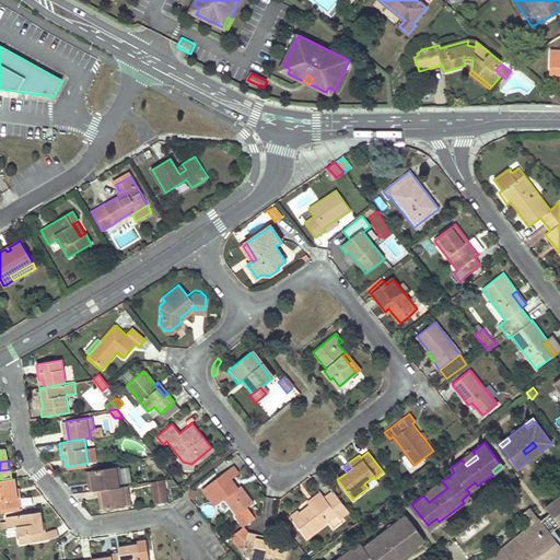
[(233,465),(202,487),(216,504),(224,497),(236,513),(235,514),(244,526),(255,517),(246,506),(254,501),(241,485),(235,488),(229,479),(238,473),(233,465)]
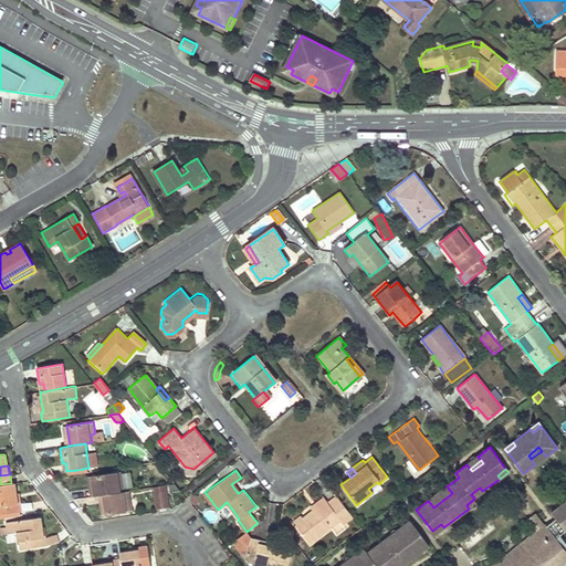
[(106,494),(121,492),(118,483),(123,482),(121,471),(86,477),(88,488),(96,486),(97,495),(106,494)]
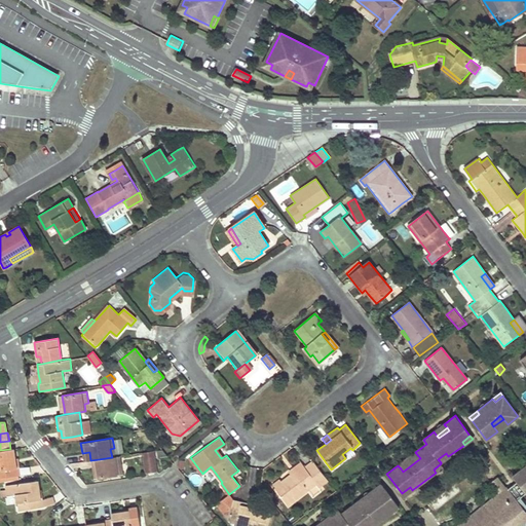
[(13,448),(10,449),(0,450),(0,468),(3,468),(4,477),(20,475),(19,466),(16,467),(15,459),(14,453),(13,448)]
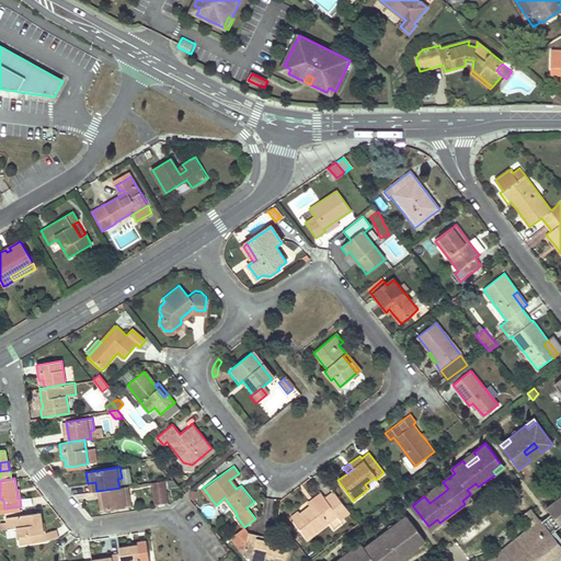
[(95,482),(88,483),(89,492),(96,491),(95,482)]
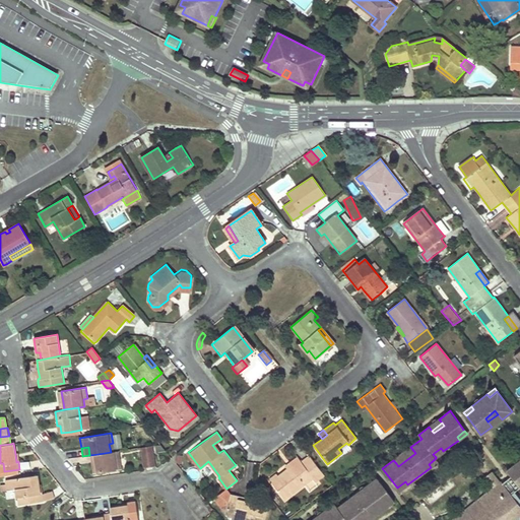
[(410,447),(401,454),(404,457),(396,463),(398,466),(415,453),(410,447)]
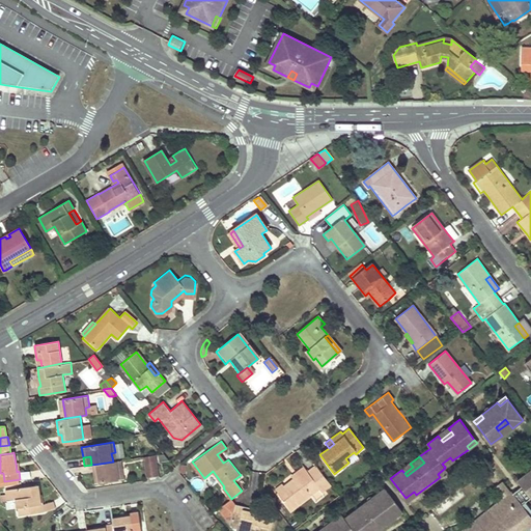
[(445,467),(452,460),(450,457),(442,464),(445,467)]
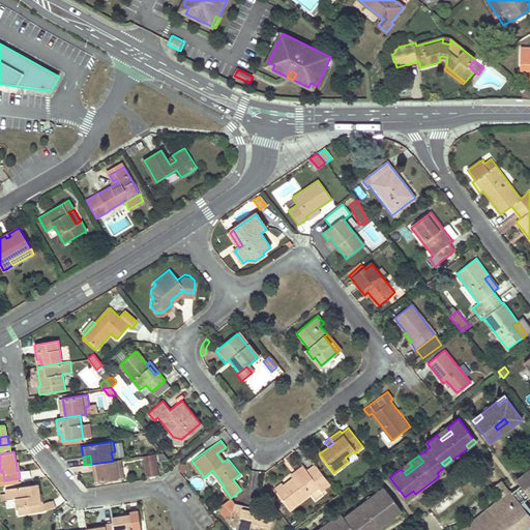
[(156,475),(155,467),(153,458),(144,460),(146,476),(156,475)]
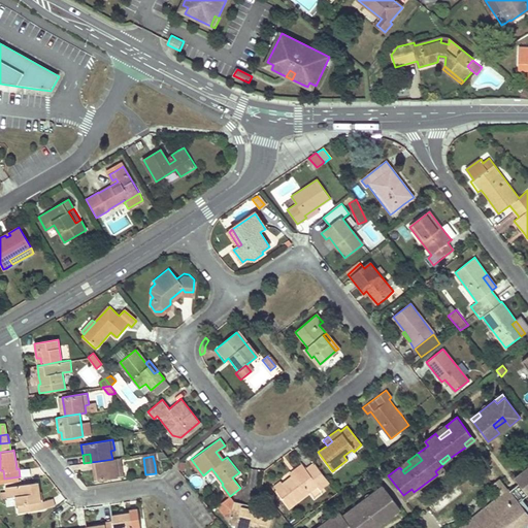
[(113,466),(121,465),(120,458),(116,458),(112,459),(113,466)]
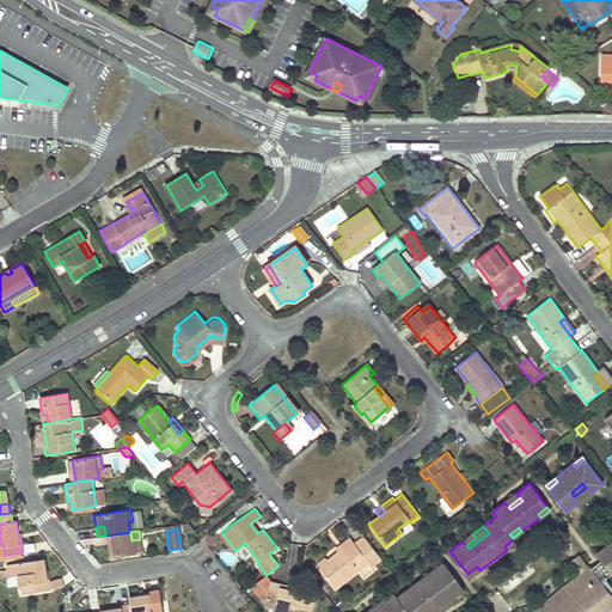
[(109,557),(126,554),(142,551),(140,539),(132,540),(130,532),(115,534),(105,536),(106,544),(109,557)]
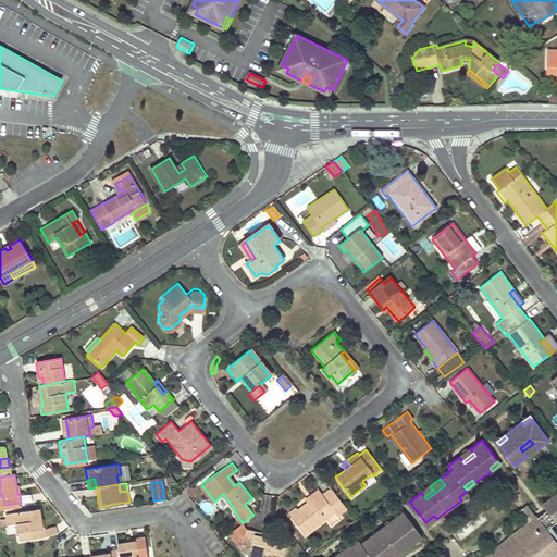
[(296,508),(288,514),(305,534),(343,505),(330,486),(321,493),(308,503),(298,510),(296,508)]
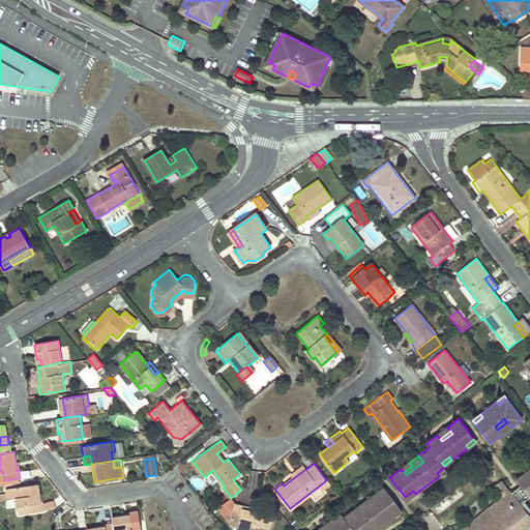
[(293,478),(305,469),(301,465),(290,474),(293,478)]
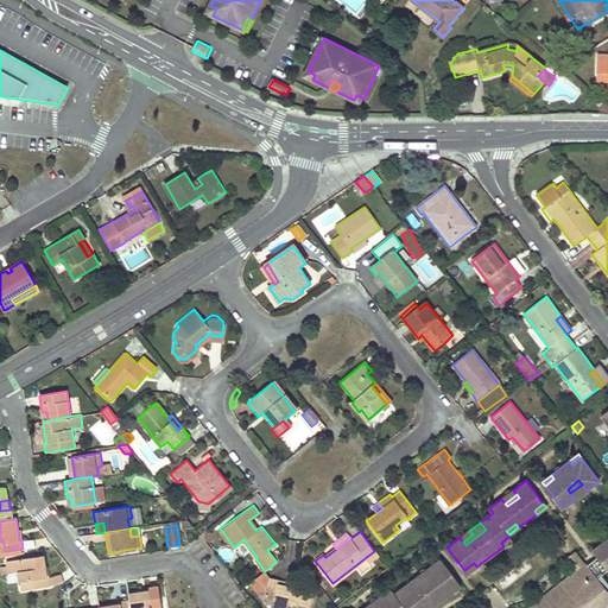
[(501,543),(504,546),(512,539),(510,536),(501,543)]
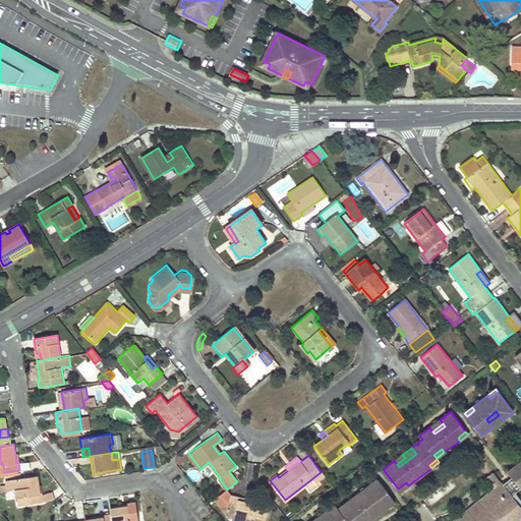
[(511,475),(520,487),(520,461),(516,466),(518,469),(511,475)]
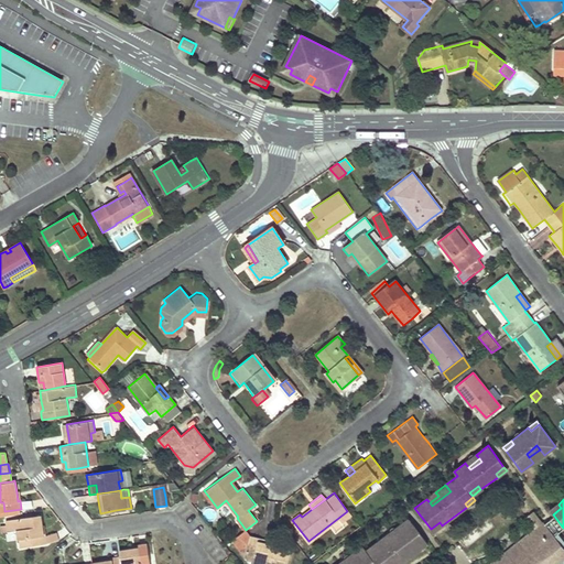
[(46,543),(46,539),(45,534),(36,535),(35,528),(42,527),(40,514),(6,519),(7,524),(7,531),(18,530),(19,539),(26,538),(28,545),(46,543)]
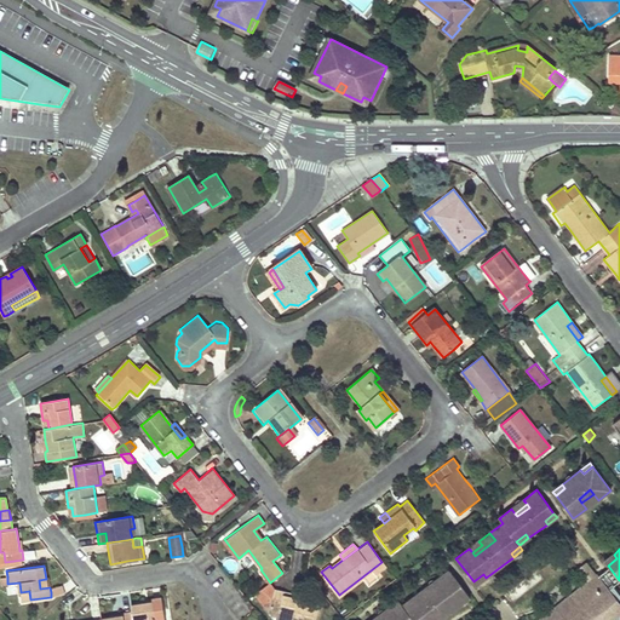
[(466,595),(448,570),(435,581),(441,589),(420,604),(418,601),(415,596),(402,606),(399,601),(385,610),(389,615),(391,619),(389,619),(373,619),(440,619),(459,606),(457,602),(466,595)]
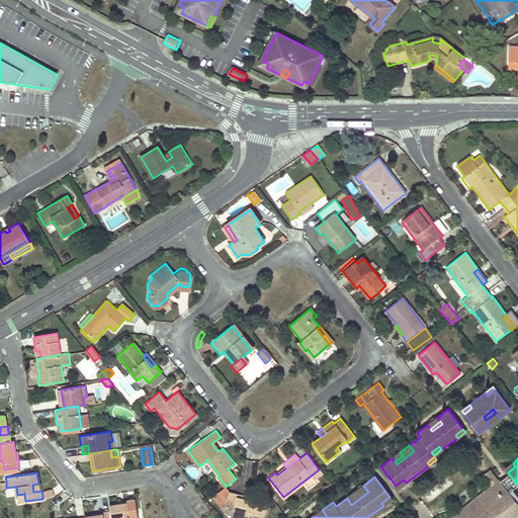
[(396,486),(398,489),(406,483),(404,480),(396,486)]
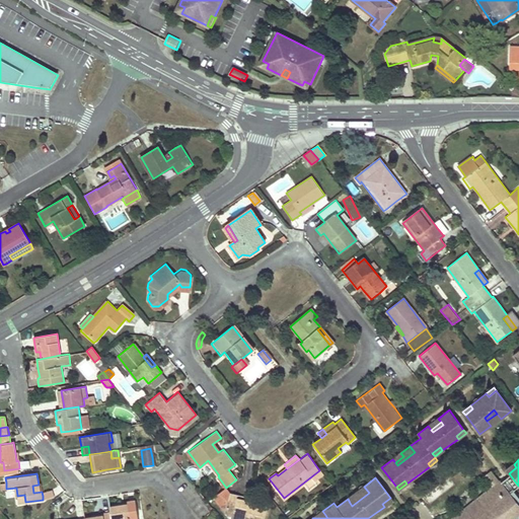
[(511,518),(518,513),(518,506),(516,502),(515,502),(508,492),(499,480),(468,505),(463,509),(450,518),(511,518)]
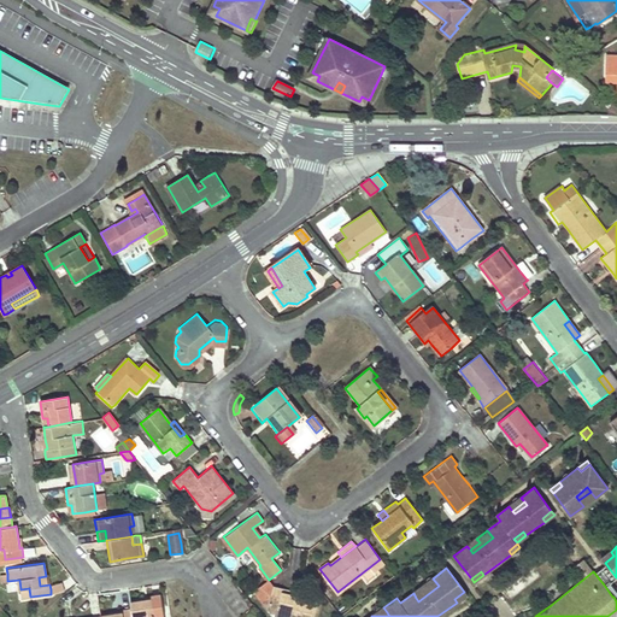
[(40,586),(50,585),(48,575),(46,576),(39,577),(40,586)]
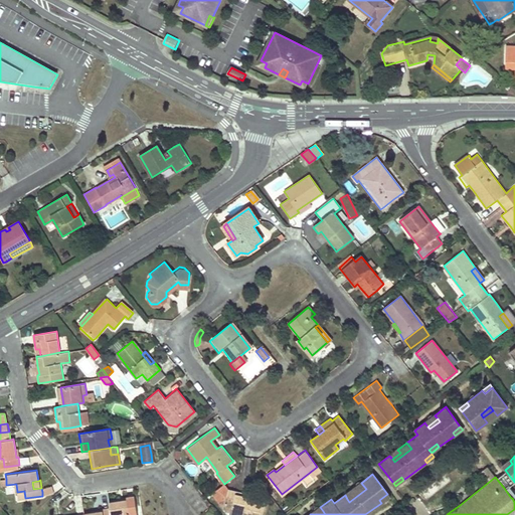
[(366,489),(361,483),(352,490),(355,493),(347,499),(349,502),(366,489)]
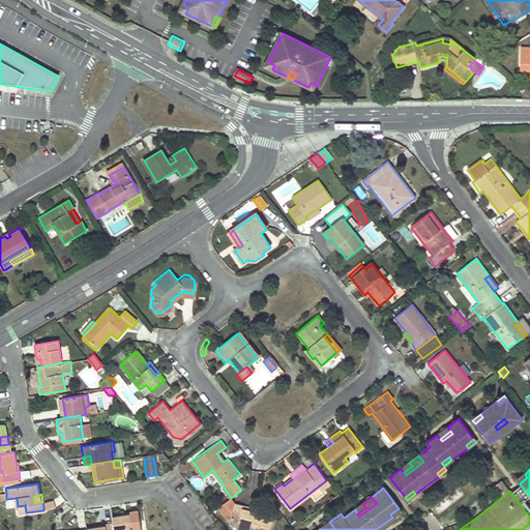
[(55,506),(52,499),(42,502),(43,506),(43,510),(55,506)]
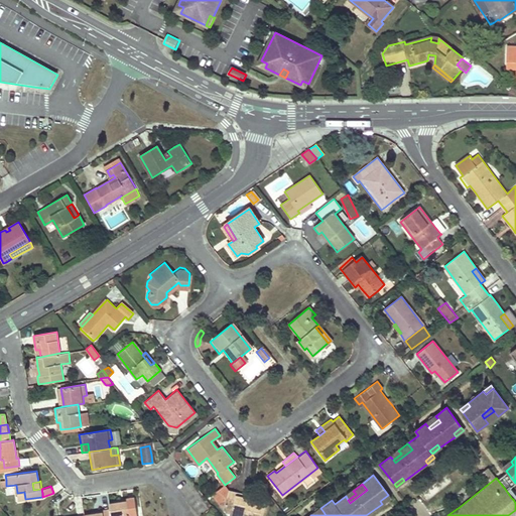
[(223,487),(213,495),(218,501),(221,499),(226,504),(224,511),(226,514),(232,515),(231,515),(262,515),(265,504),(249,501),(235,498),(236,495),(228,493),(223,487)]
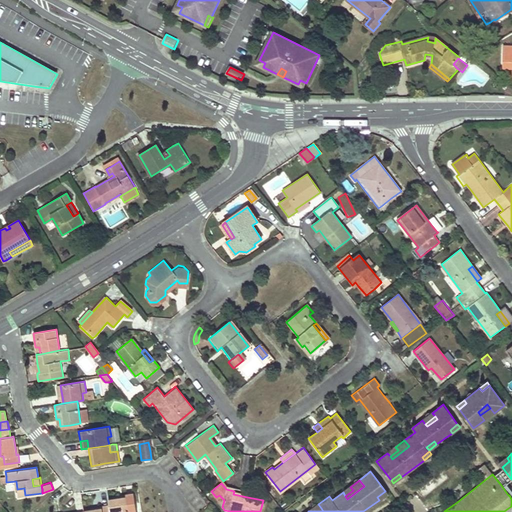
[(377,497),(379,500),(387,494),(385,491),(377,497)]
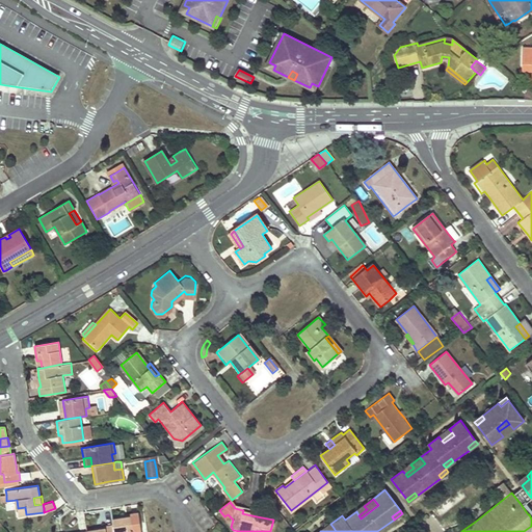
[(113,519),(114,524),(115,531),(134,531),(135,531),(142,531),(139,512),(131,513),(132,522),(124,523),(123,517),(113,519)]
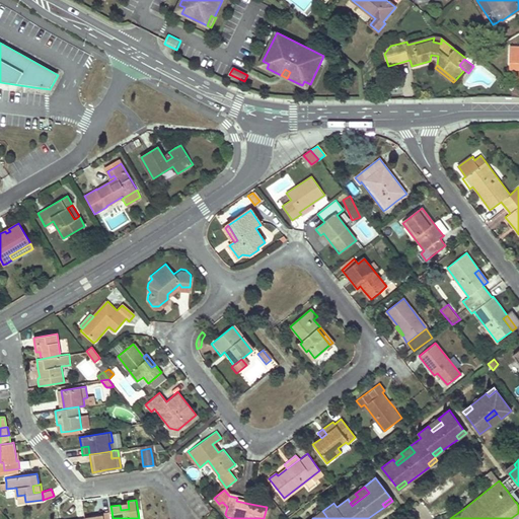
[(129,509),(128,501),(120,502),(120,505),(121,510),(129,509)]
